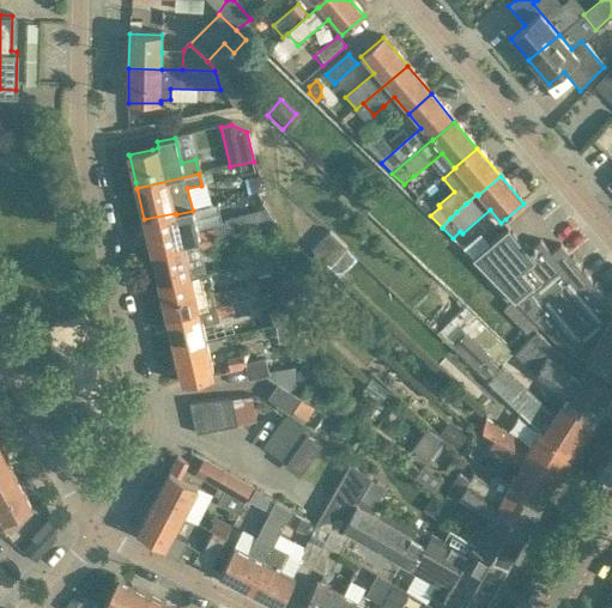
[(262,194),(259,178),(244,181),(248,196),(258,195),(262,194)]
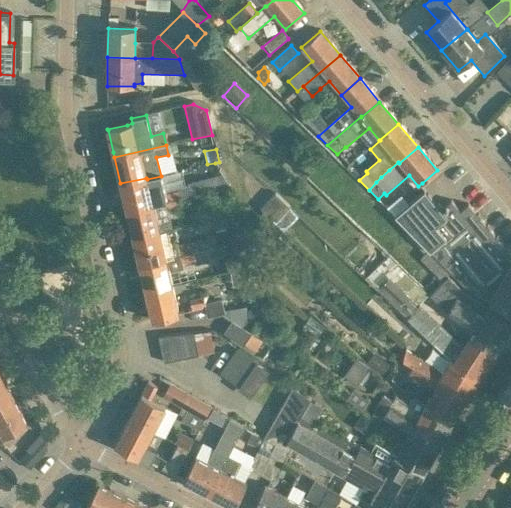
[(187,186),(176,189),(165,192),(161,176),(147,179),(146,178),(120,183),(126,211),(153,205),(179,199),(190,196),(187,186)]
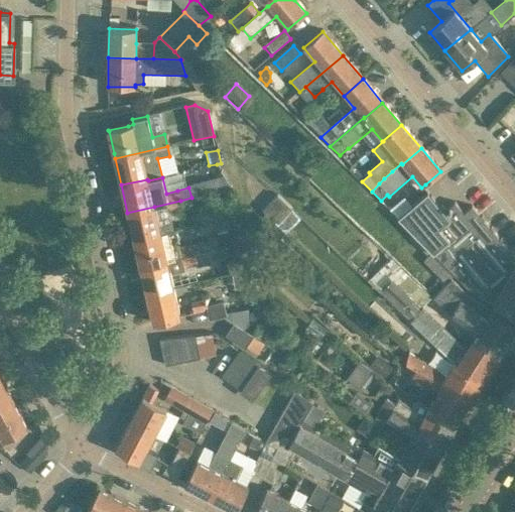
[(427,194),(402,216),(398,219),(432,253),(455,276),(471,292),(502,311),(514,320),(514,258),(472,208),(464,215),(455,204),(446,211),(448,213),(445,216),(427,194)]
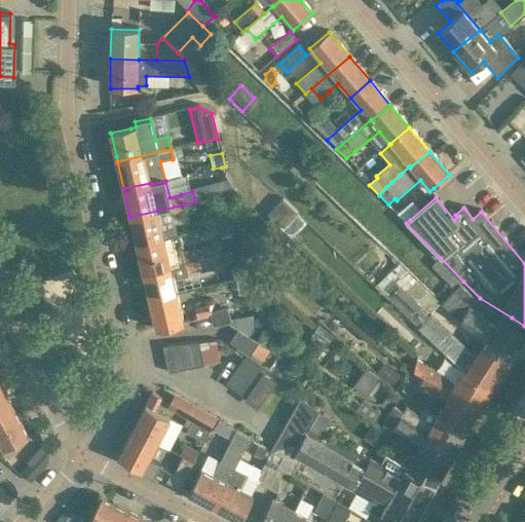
[(266,216),(280,230),(297,214),(282,199),(266,216)]
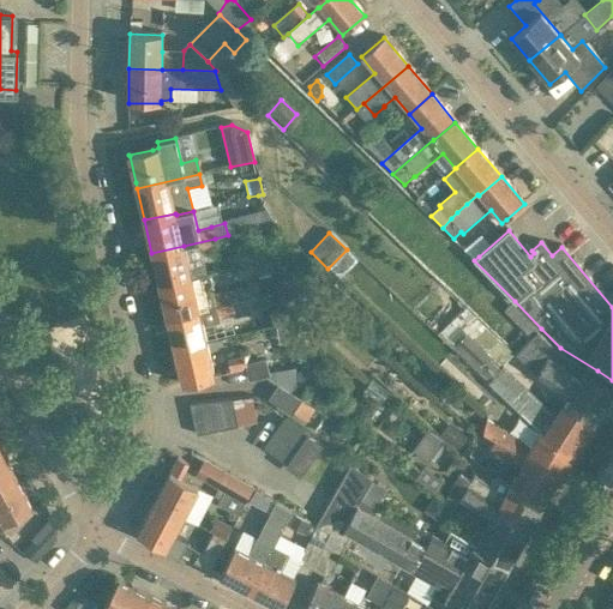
[(216,240),(218,253),(227,251),(232,245),(229,236),(216,240)]
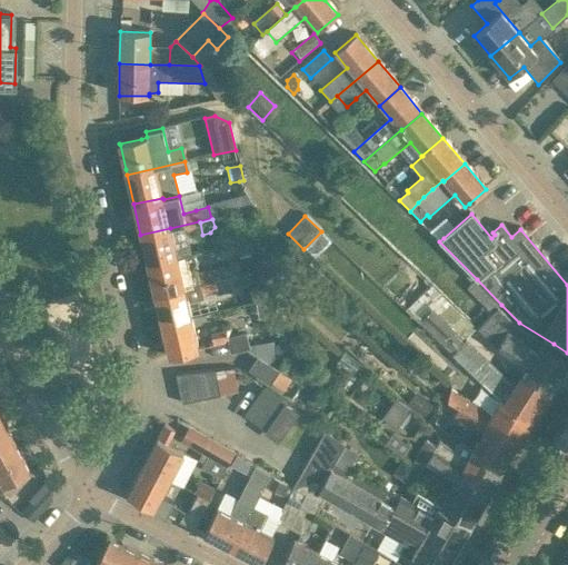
[(185,226),(187,237),(201,233),(199,221),(185,225),(185,226)]
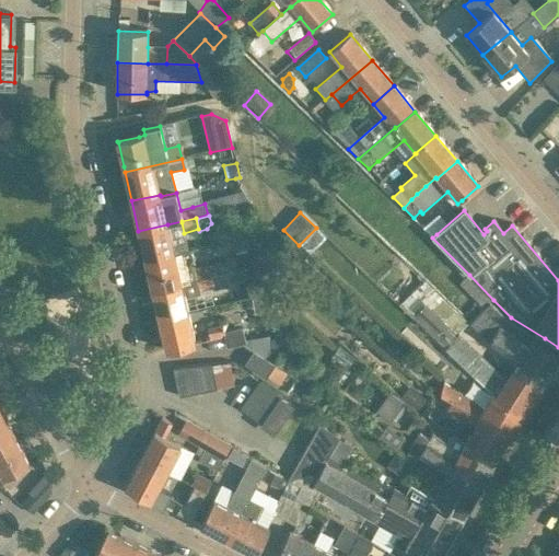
[(138,231),(146,261),(174,254),(167,224),(138,231)]
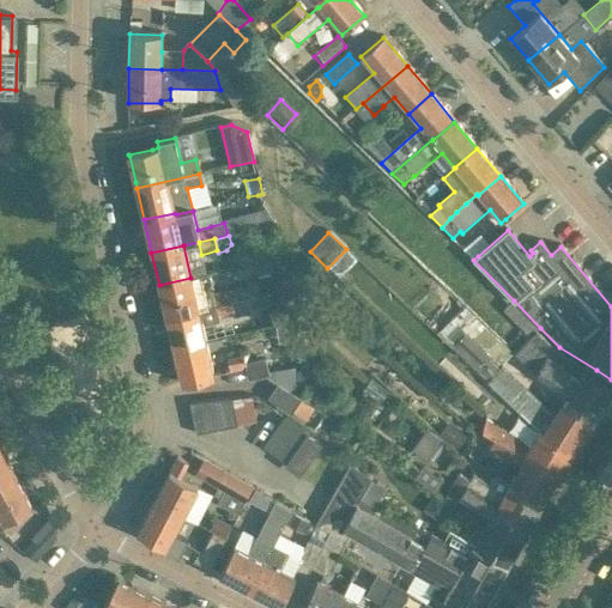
[(255,285),(226,292),(213,295),(208,274),(191,279),(191,278),(159,285),(167,318),(230,304),(259,297),(255,285)]
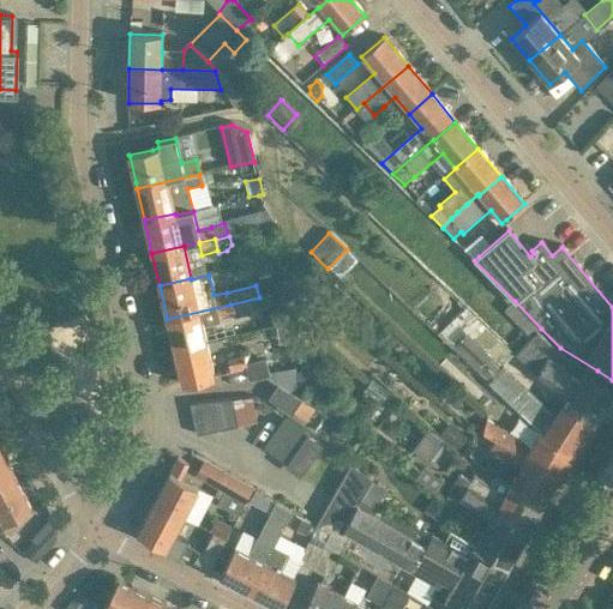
[(541,329),(515,301),(503,312),(530,339),(516,355),(548,387),(568,399),(564,404),(593,423),(612,389),(612,386),(590,373),(556,351),(539,335),(536,332),(541,329)]
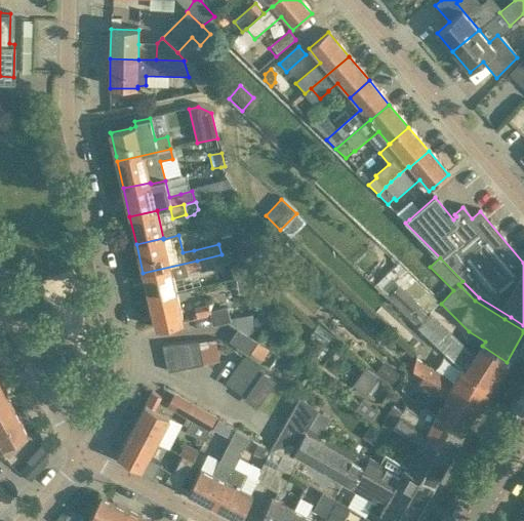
[(143,273),(150,301),(176,294),(173,280),(188,277),(187,274),(199,271),(197,261),(143,273)]
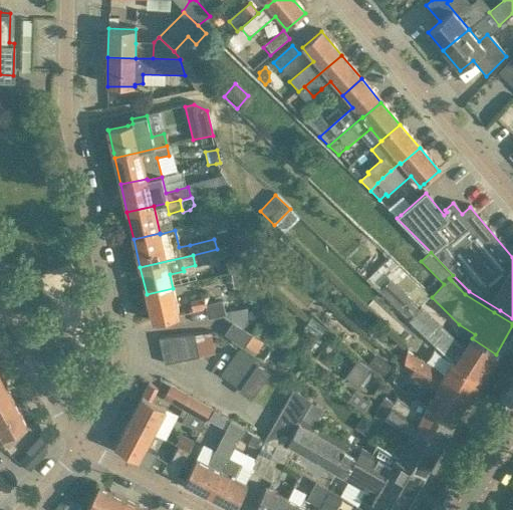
[(270,255),(256,269),(265,277),(278,263),(270,255)]
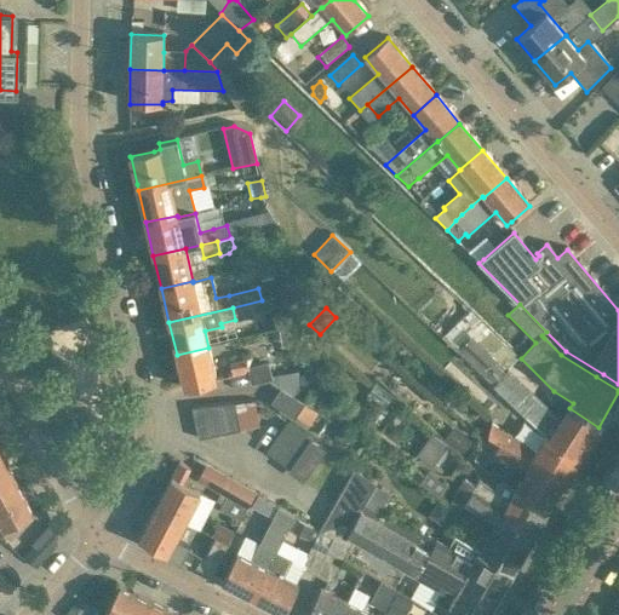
[(578,459),(599,427),(569,408),(562,420),(508,369),(519,360),(491,332),(477,345),(471,339),(458,354),(545,438),(578,459)]
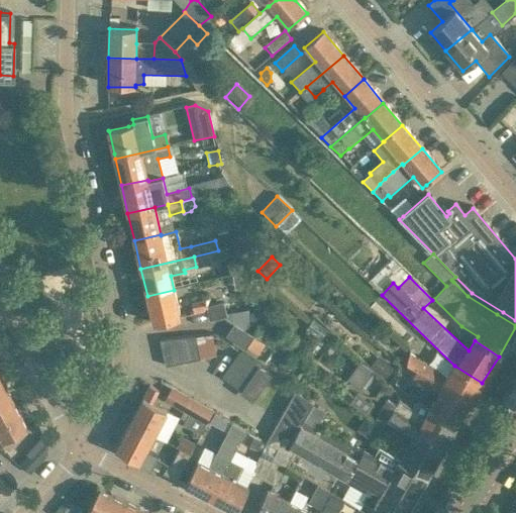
[(181,318),(174,290),(147,296),(153,324),(181,318)]
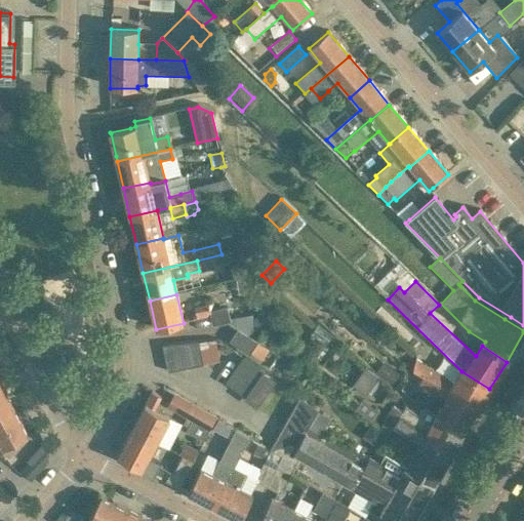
[(196,320),(211,317),(208,307),(194,310),(196,320)]
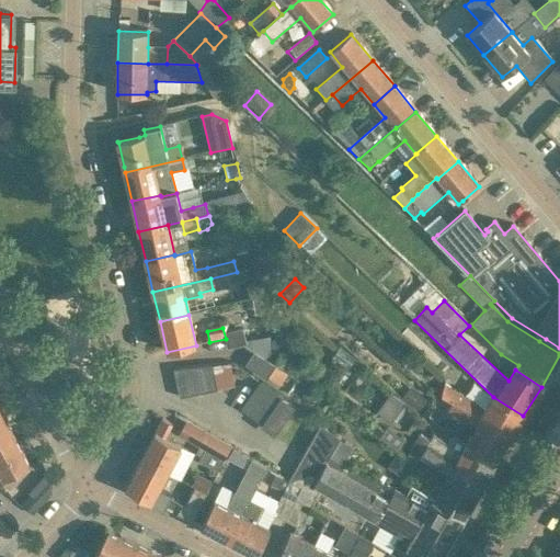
[(272,355),(284,354),(284,340),(271,341),(272,355)]
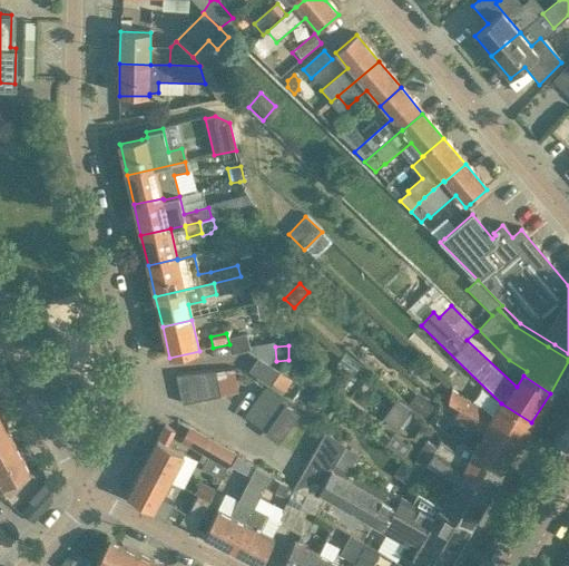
[(248,372),(271,387),(280,373),(258,359),(248,372)]
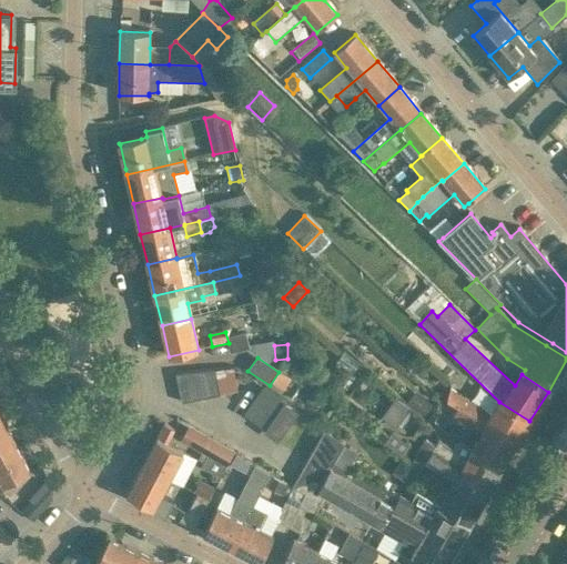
[(181,404),(238,393),(233,369),(175,375),(181,404)]
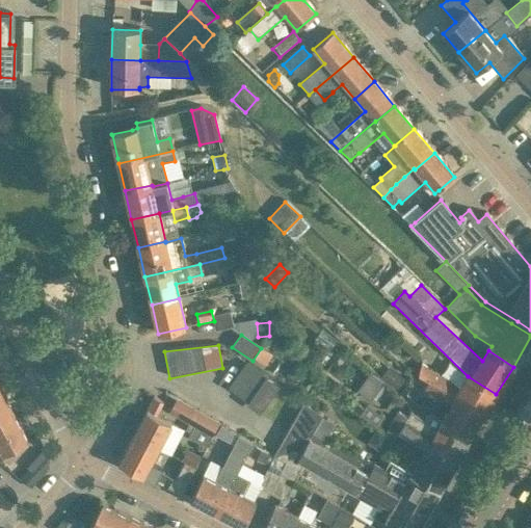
[(248,404),(266,378),(244,364),(226,389),(248,404)]
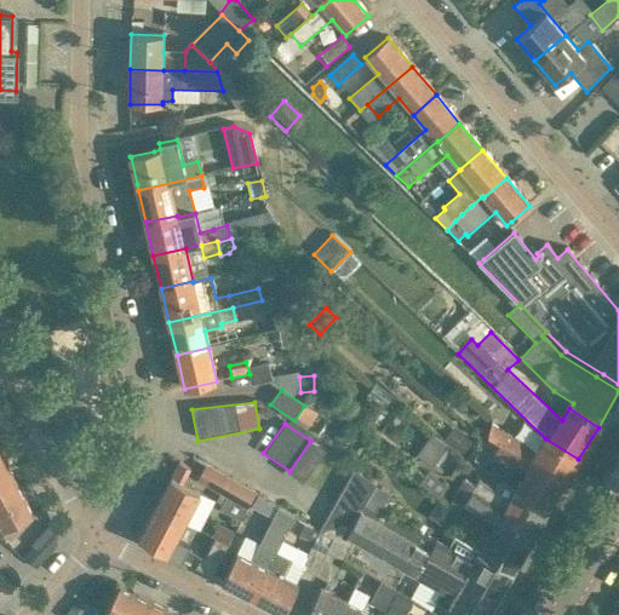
[(491,426),(488,438),(499,446),(565,482),(578,459),(545,438),(538,453),(491,426)]
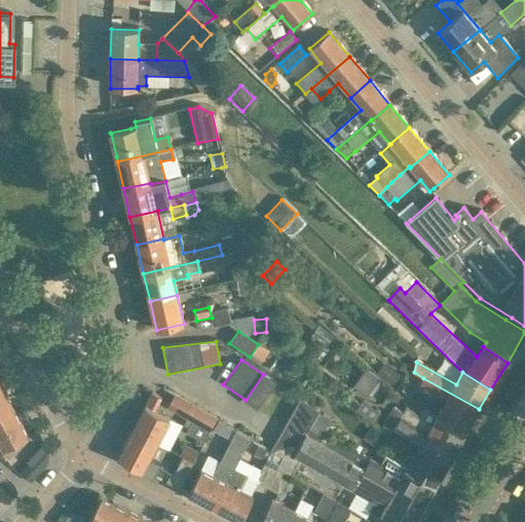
[(354,386),(368,395),(378,377),(365,369),(354,386)]
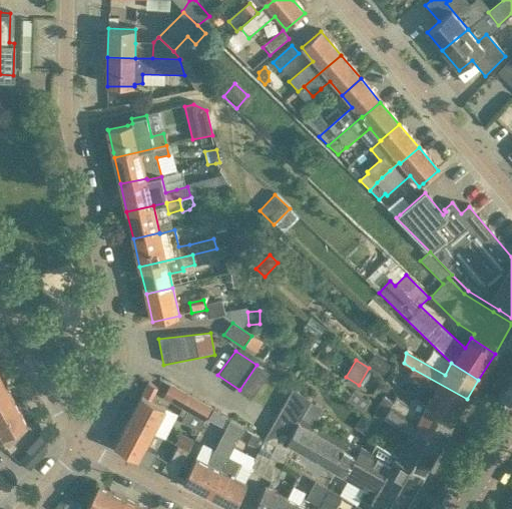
[(413,369),(407,380),(430,392),(431,390),(435,392),(428,404),(456,419),(467,399),(413,369)]
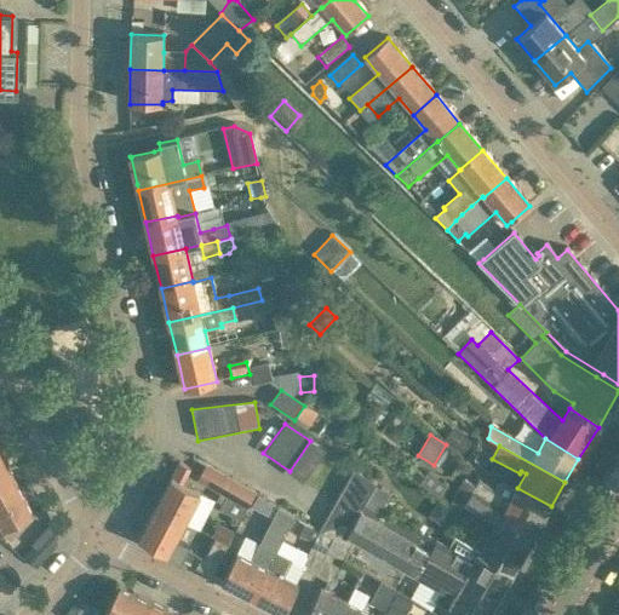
[(0,489),(16,482),(0,454),(0,489)]
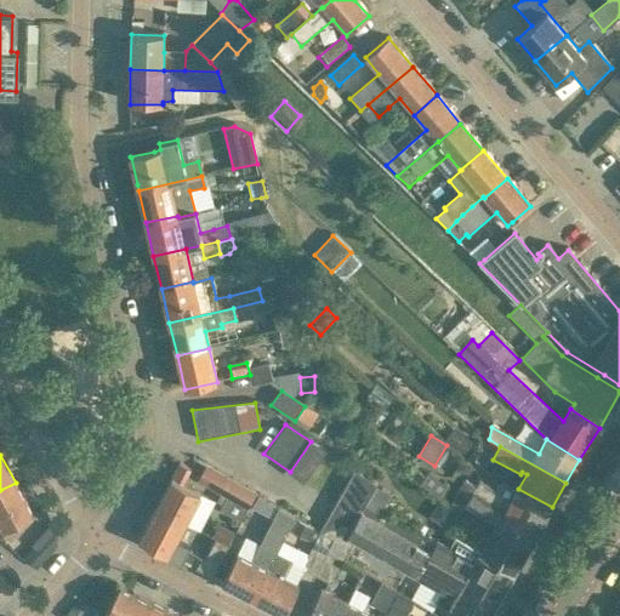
[(180,465),(155,511),(185,524),(199,494),(183,485),(191,471),(180,465)]
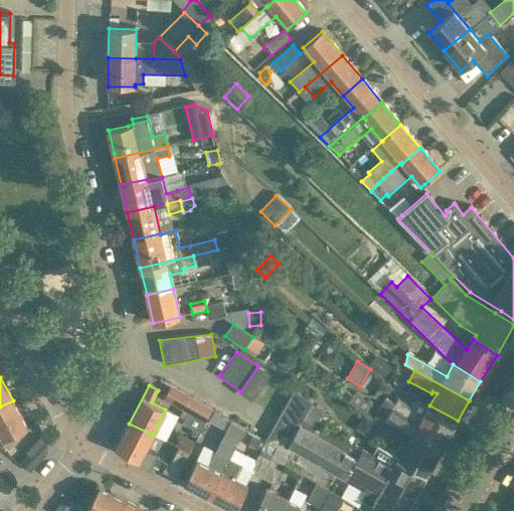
[(294,390),(276,422),(295,433),(289,446),(366,490),(360,500),(377,510),(386,510),(406,510),(414,497),(355,462),(358,458),(351,454),(354,449),(315,428),(303,420),(311,404),(312,404),(294,390)]
